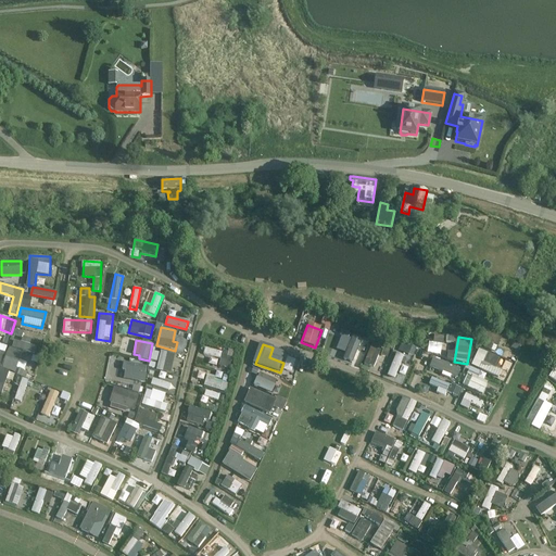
[(414,355),(416,349),(408,345),(405,352),(414,355)]
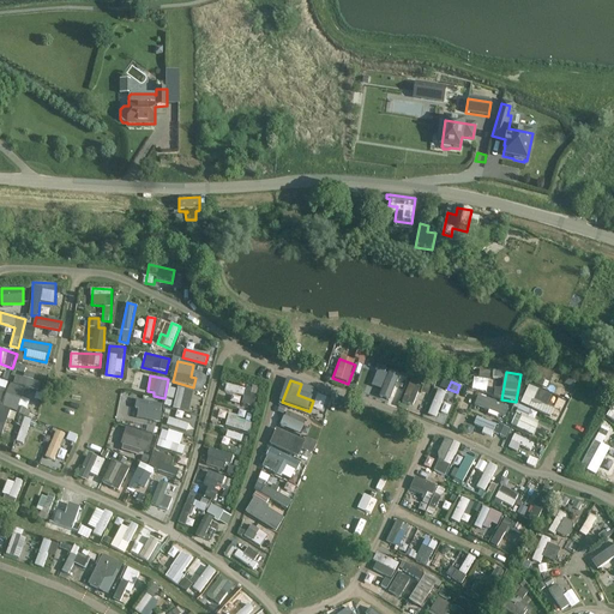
[(521,403),(551,416),(553,409),(547,407),(552,395),(528,385),(521,403)]
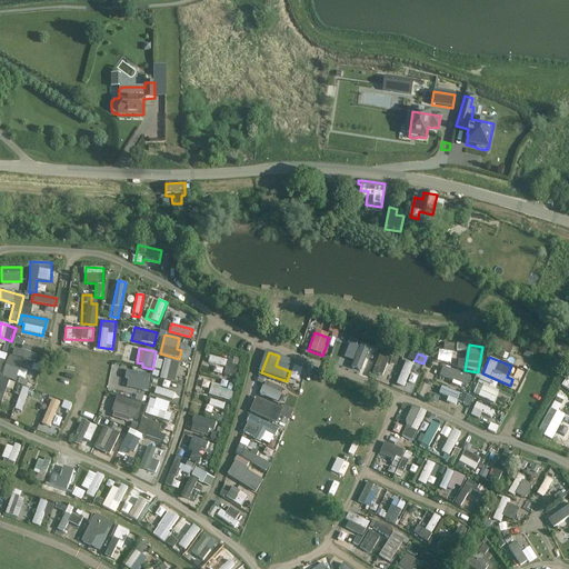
[(213,373),(232,376),(233,360),(216,358),(213,373)]
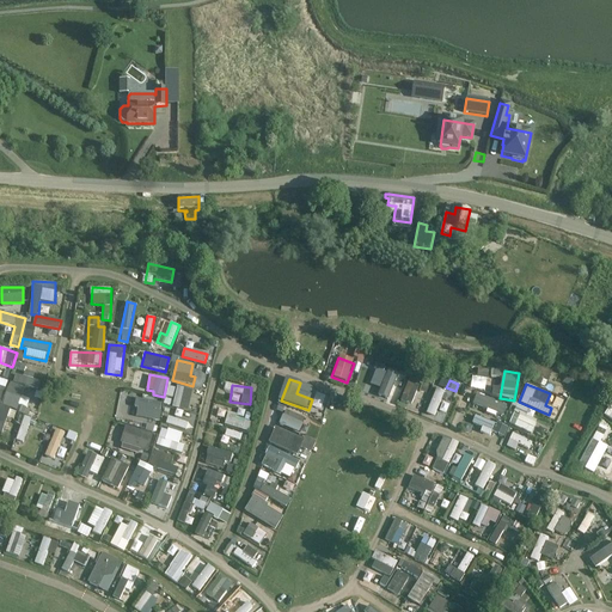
[(189,410),(193,389),(176,386),(173,408),(189,410)]
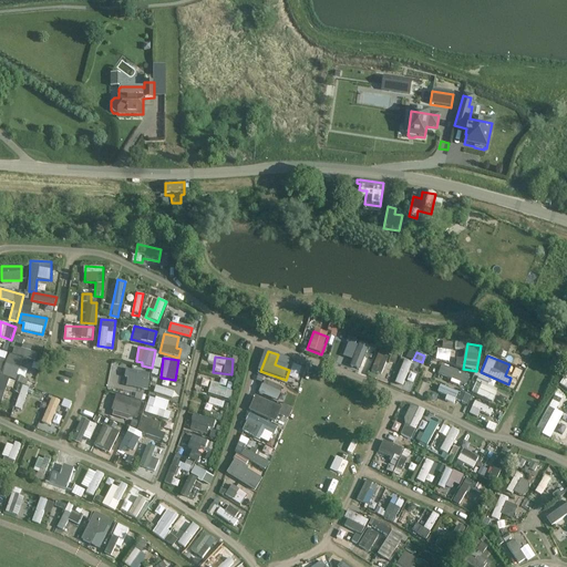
[(160,370),(162,361),(155,359),(153,369),(160,370)]
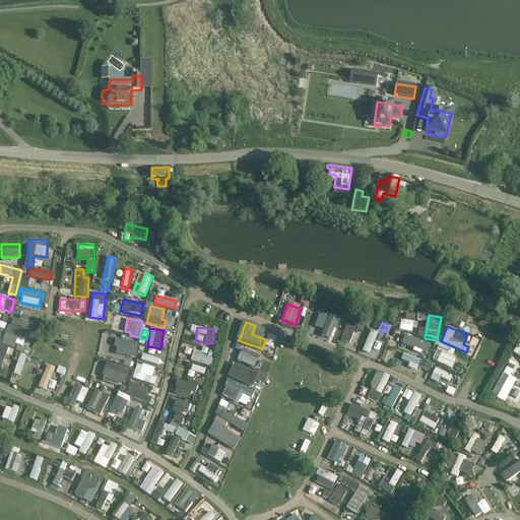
[(370,354),(379,333),(369,329),(360,350),(370,354)]
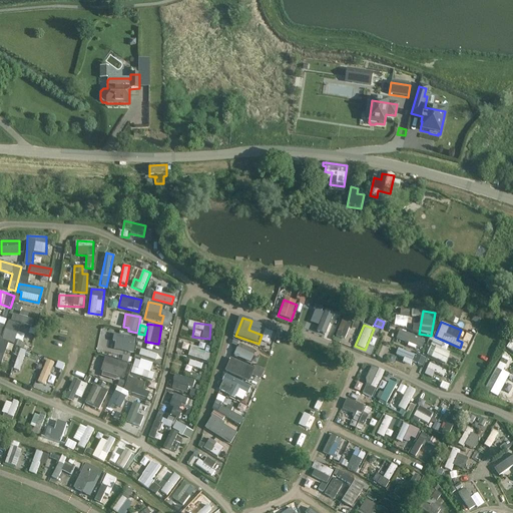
[(401,330),(398,337),(423,349),(426,342),(401,330)]
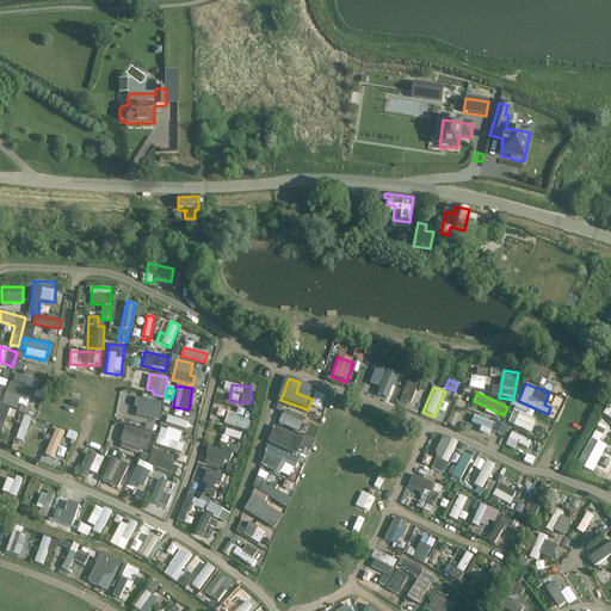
[(549,395),(545,403),(553,406),(548,417),(556,419),(560,411),(553,408),(557,399),(549,395)]
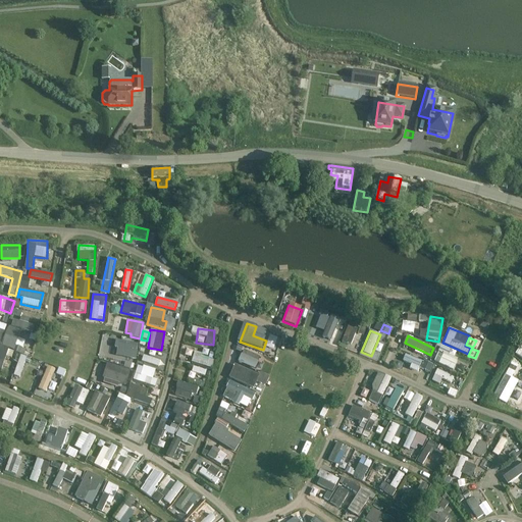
[(136,360),(139,345),(117,340),(114,355),(136,360)]
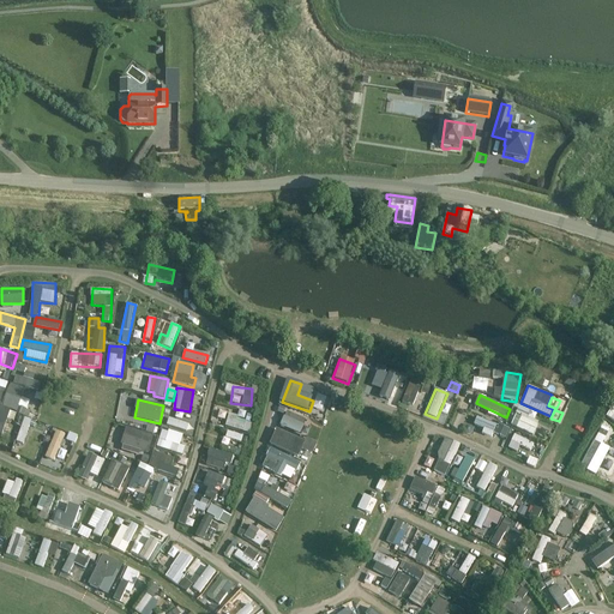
[(518,407),(512,427),(535,434),(539,421),(535,420),(537,411),(518,407)]
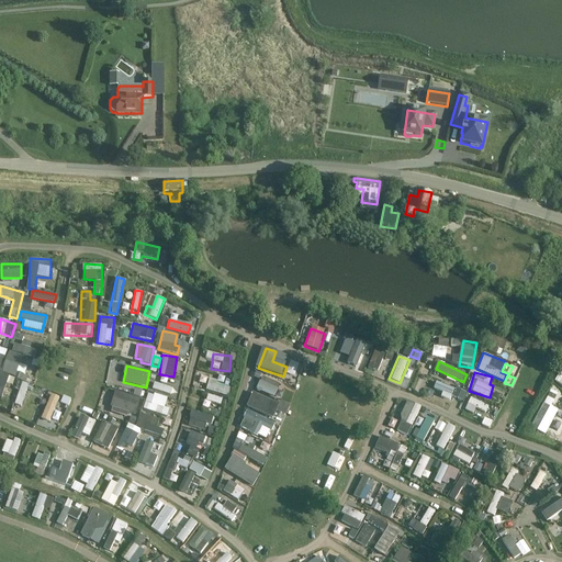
[(6,386),(11,389),(15,378),(1,373),(0,375),(0,402),(6,386)]
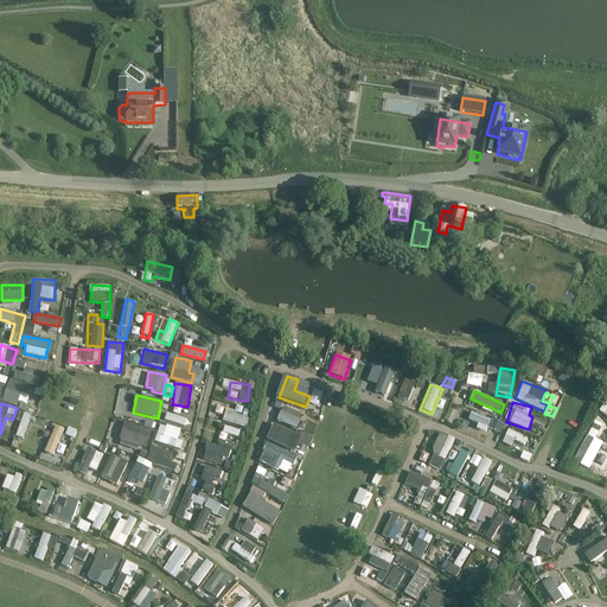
[(299,428),(302,413),(279,407),(275,422),(299,428)]
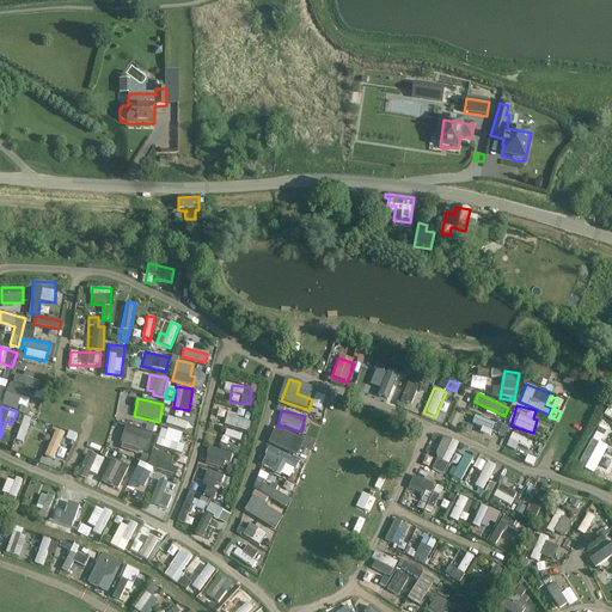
[(481,430),(490,435),(495,423),(476,415),(472,422),(482,427),(481,430)]
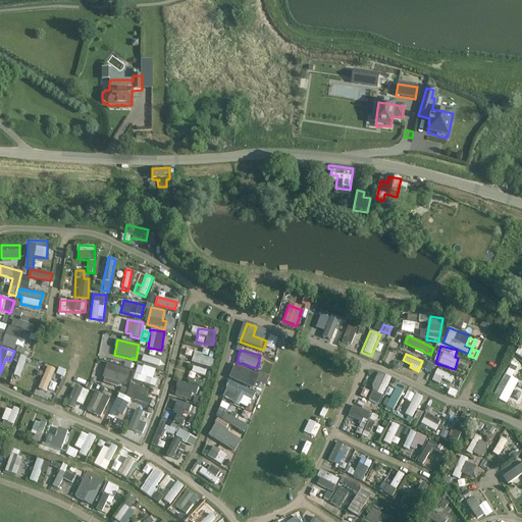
[(19,378),(28,357),(20,355),(13,376),(19,378)]
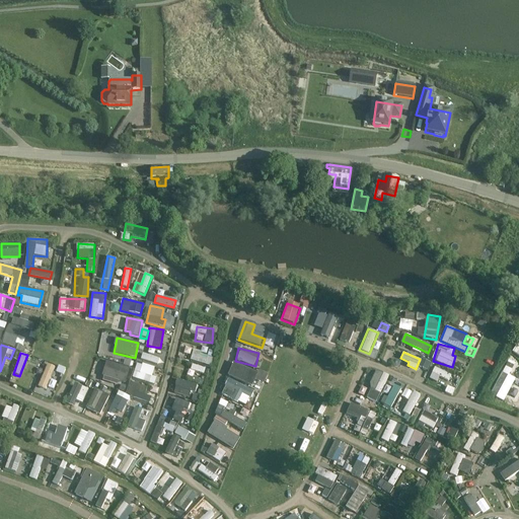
[(157,365),(159,358),(143,353),(141,360),(157,365)]
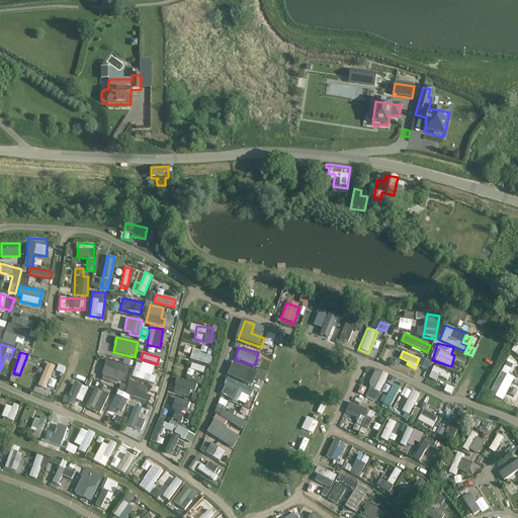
[(31,371),(37,357),(32,355),(26,369),(31,371)]
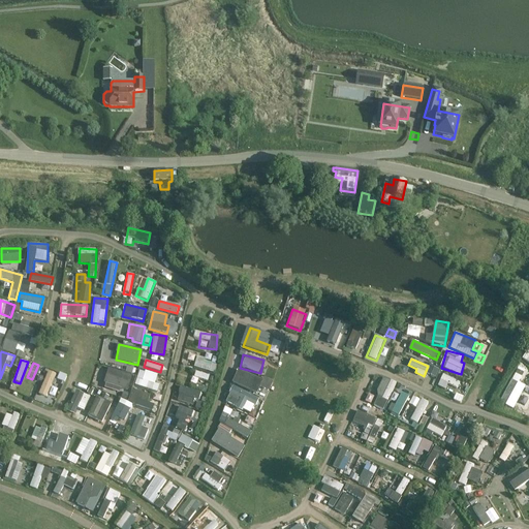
[(426,372),(435,377),(439,370),(430,365),(426,372)]
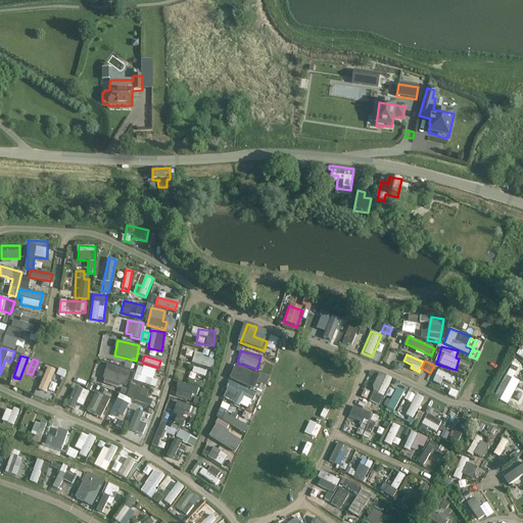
[(103,378),(127,386),(132,372),(108,364),(103,378)]
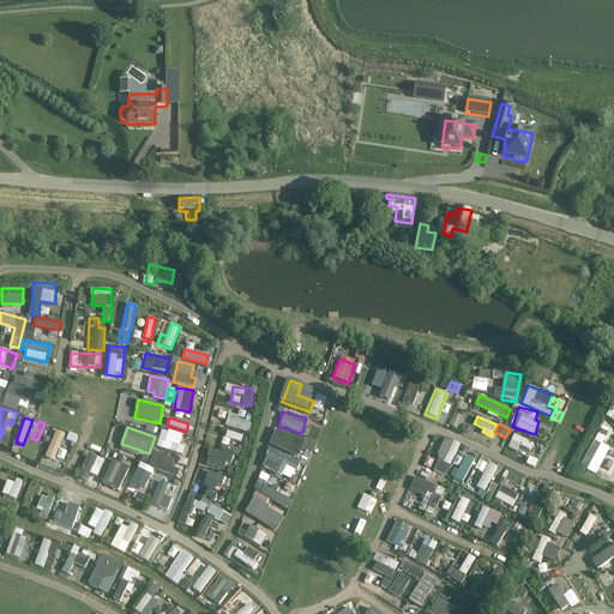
[(180,445),(184,435),(163,428),(157,446),(182,456),(186,446),(180,445)]
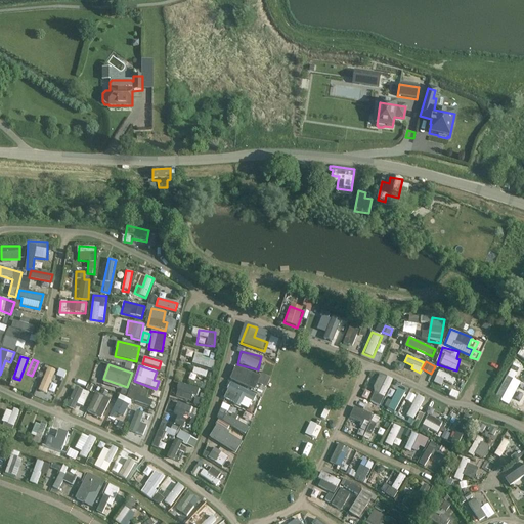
[(266,389),(270,379),(235,365),(223,401),(241,407),(244,398),(255,401),(261,387),(266,389)]
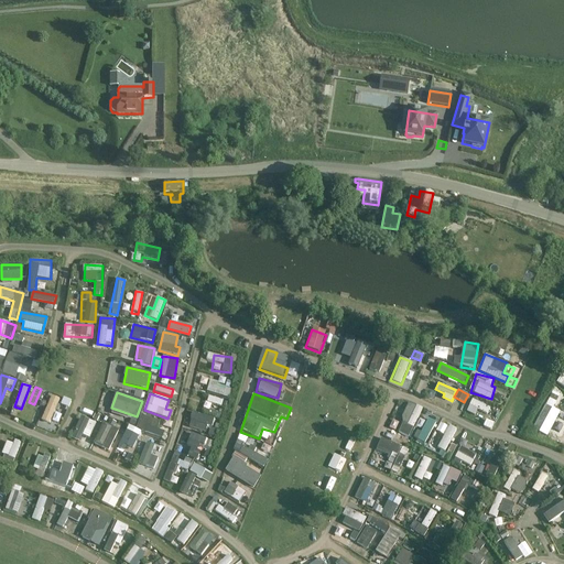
[(207,396),(204,407),(221,412),(224,400),(207,396)]
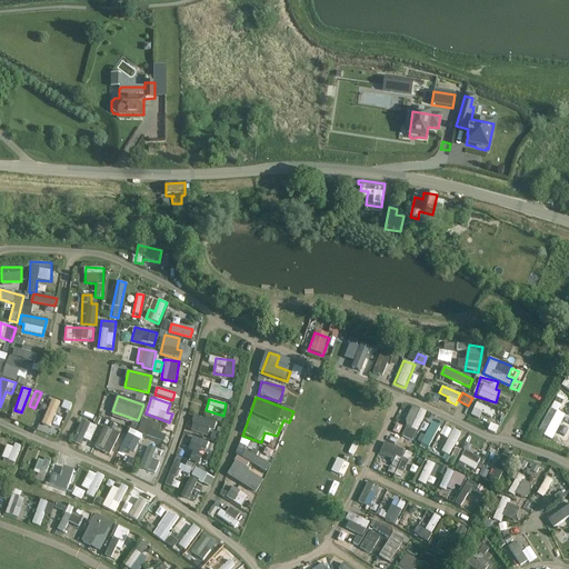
[(473,409),(491,419),(495,411),(478,402),(473,409)]
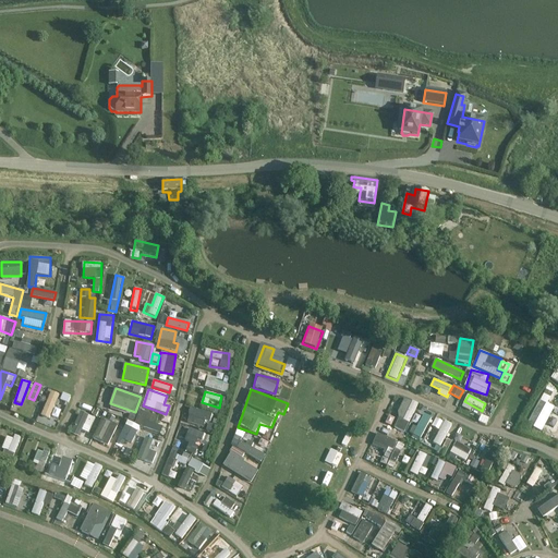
[(395,427),(407,433),(417,403),(405,398),(395,427)]
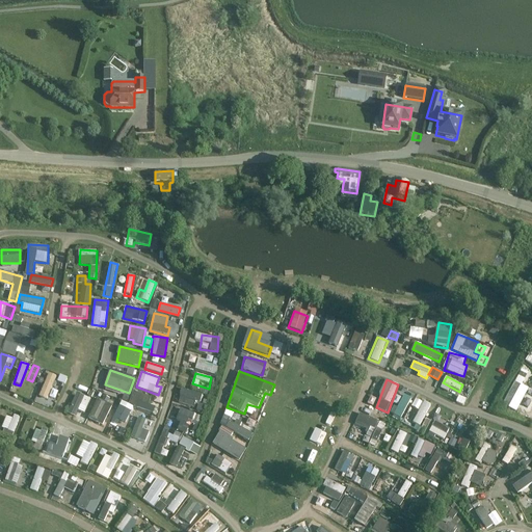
[(178,402),(198,408),(203,395),(182,389),(178,402)]
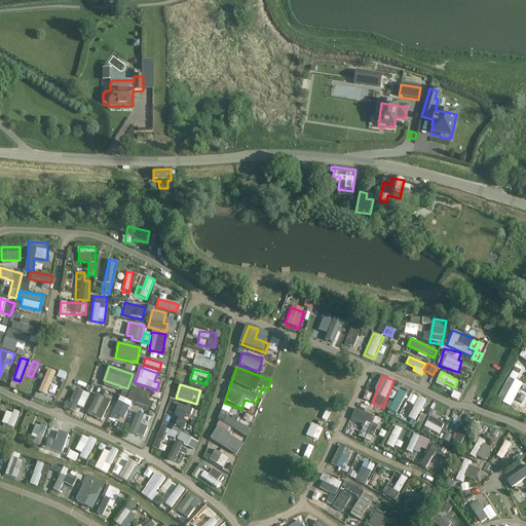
[(512,388),(503,385),(497,403),(511,408),(514,400),(520,403),(525,388),(513,384),(512,388)]
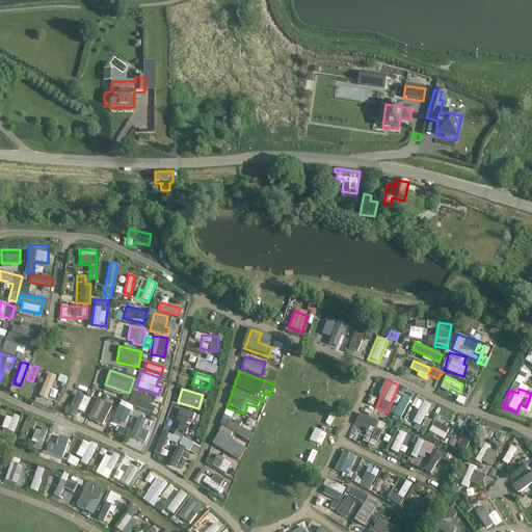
[(78,408),(90,415),(97,400),(77,392),(68,413),(75,416),(78,408)]
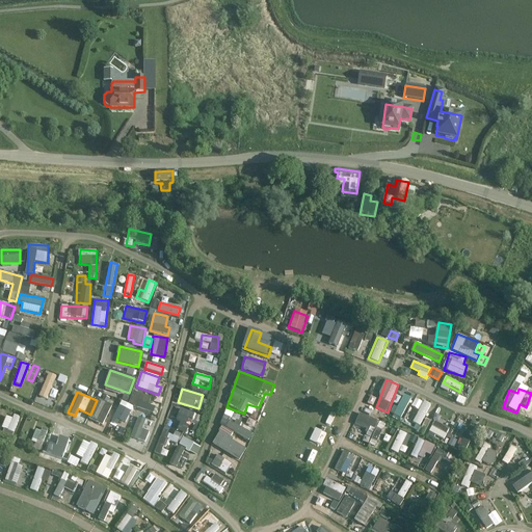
[(456,401),(463,405),(467,399),(459,395),(456,401)]
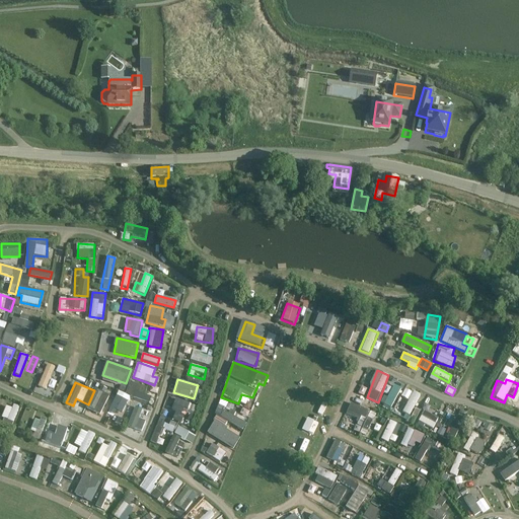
[(100,414),(109,395),(96,389),(88,408),(100,414)]
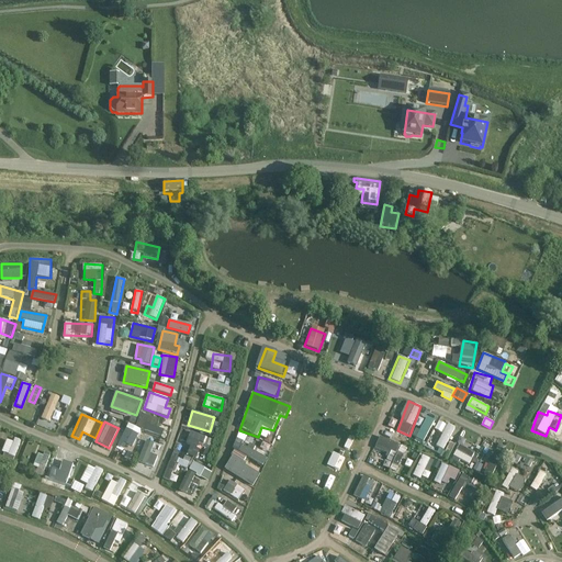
[(132,448),(142,429),(128,423),(116,447),(123,450),(126,445),(132,448)]
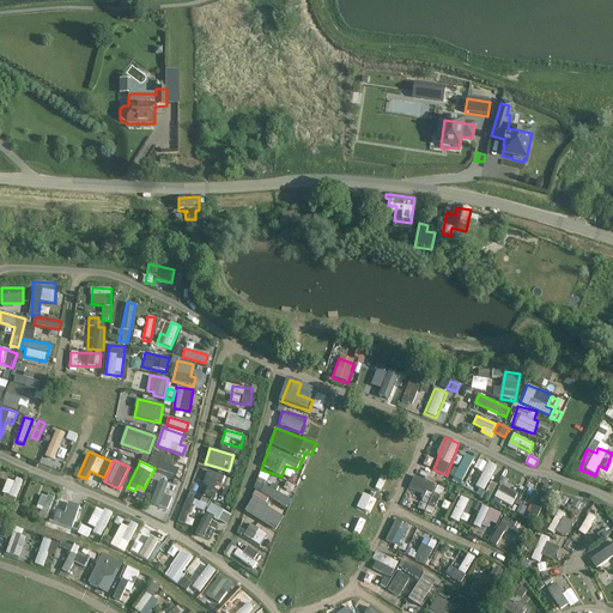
[(489,484),(491,477),(474,469),(468,485),(491,495),(495,487),(489,484)]
